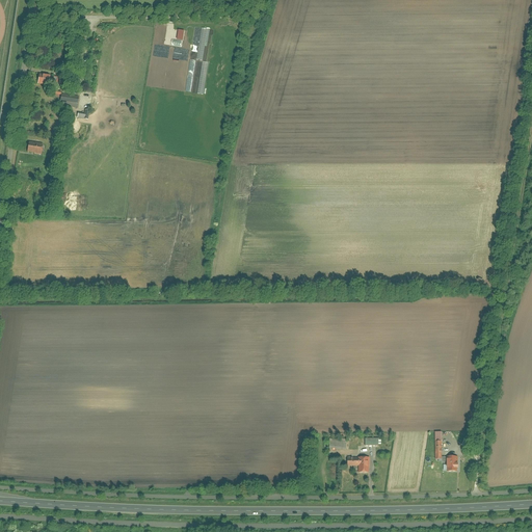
[(54,76),(38,73),(36,84),(52,86),(54,76)]
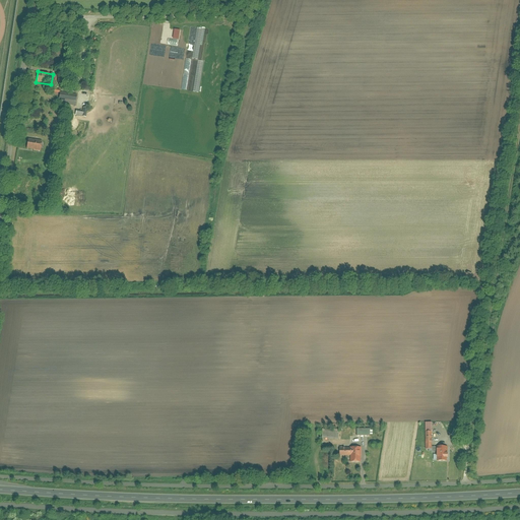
[(59,104),(76,107),(78,95),(61,93),(59,104)]
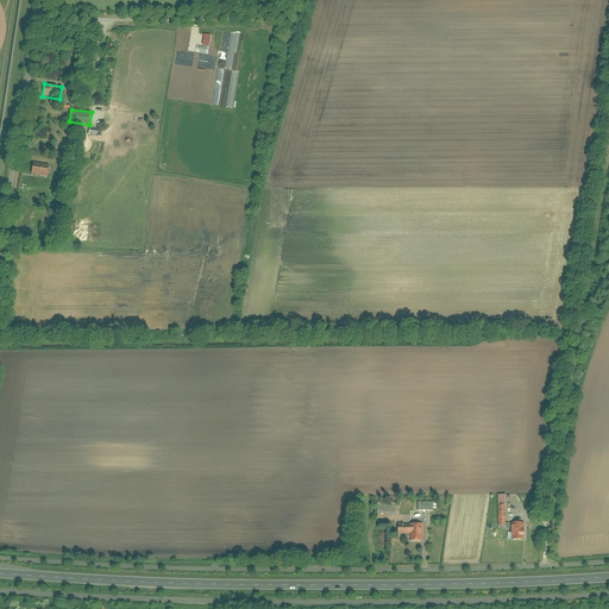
[(90,130),(89,136),(102,138),(104,127),(98,126),(98,131),(90,130)]
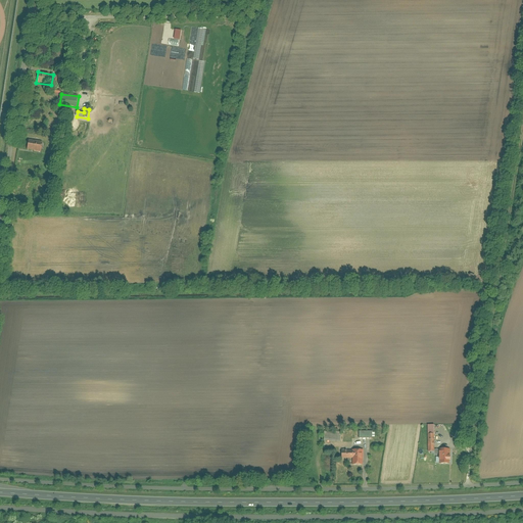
[(41,142),(28,140),(26,150),(40,152),(41,142)]
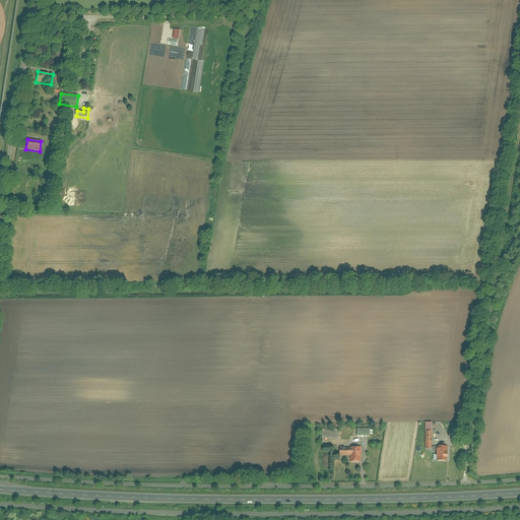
[(339,430),(322,429),(322,439),(339,439),(339,430)]
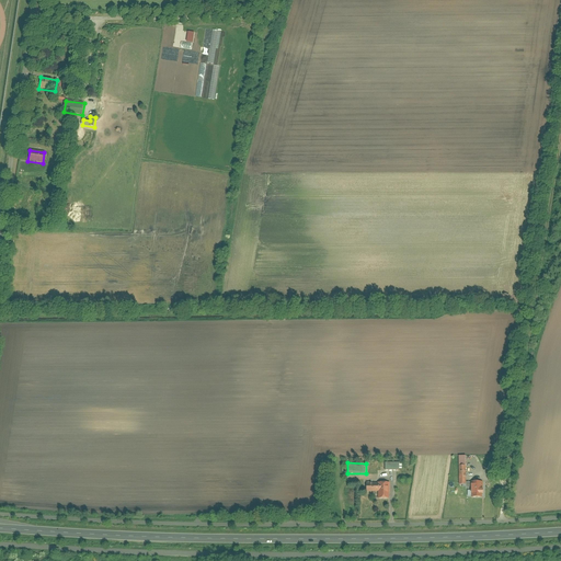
[(470,497),(481,497),(481,489),(482,489),(482,482),(470,482),(470,487),(470,497)]
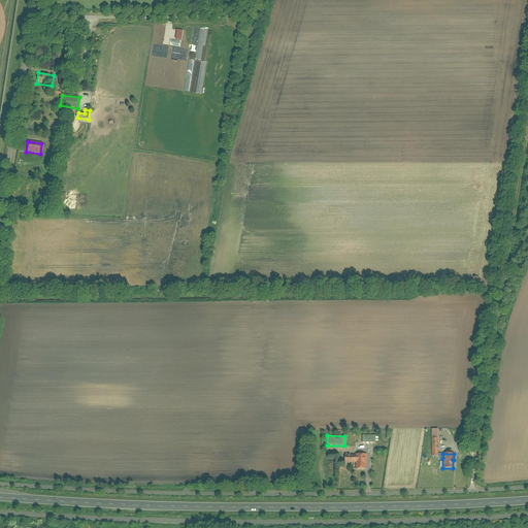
[(366,455),(344,455),(344,462),(356,462),(356,469),(365,469),(365,462),(366,462),(366,455)]
